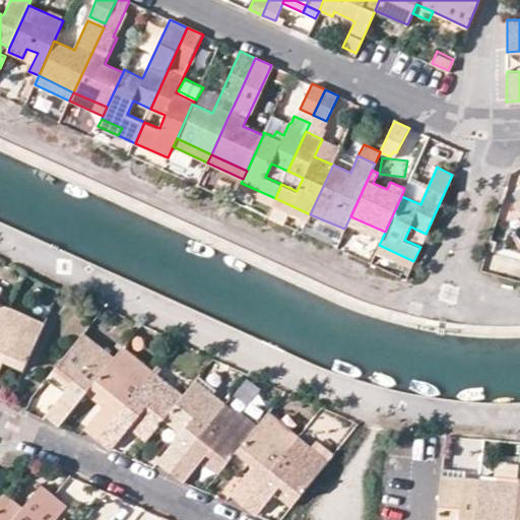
[(241,183),(238,190),(272,205),(275,198),(241,183)]
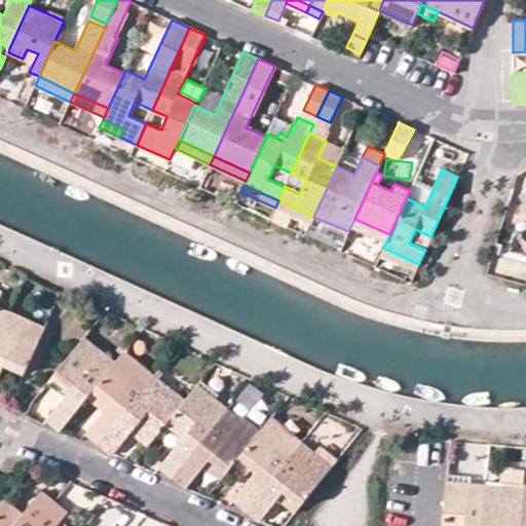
[(525,189),(515,195),(520,204),(525,200),(525,189)]
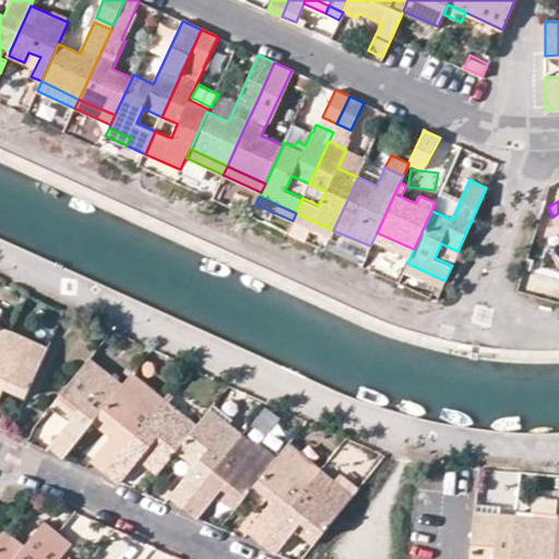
[(330,237),(333,230),(296,213),(293,221),(330,237)]
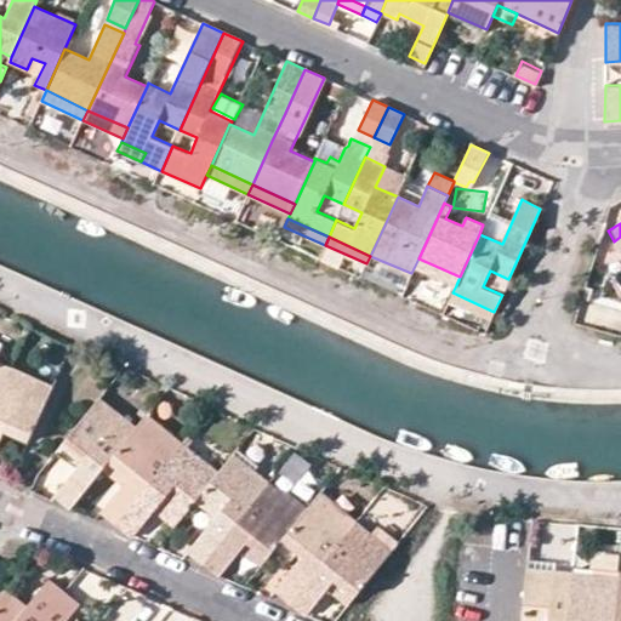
[(370,256),(366,263),(408,283),(411,273),(370,256)]
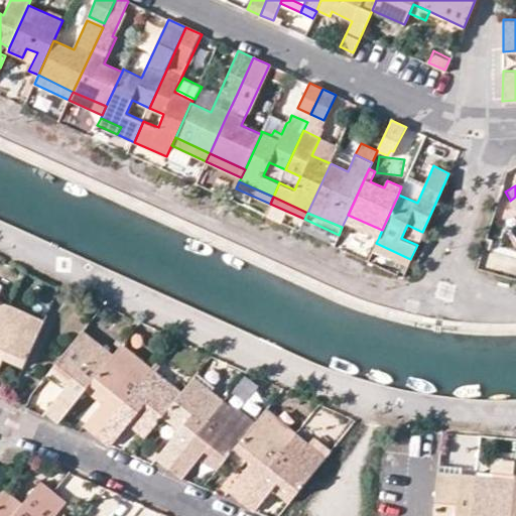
[(348,215),(344,223),(379,237),(382,230),(348,215)]
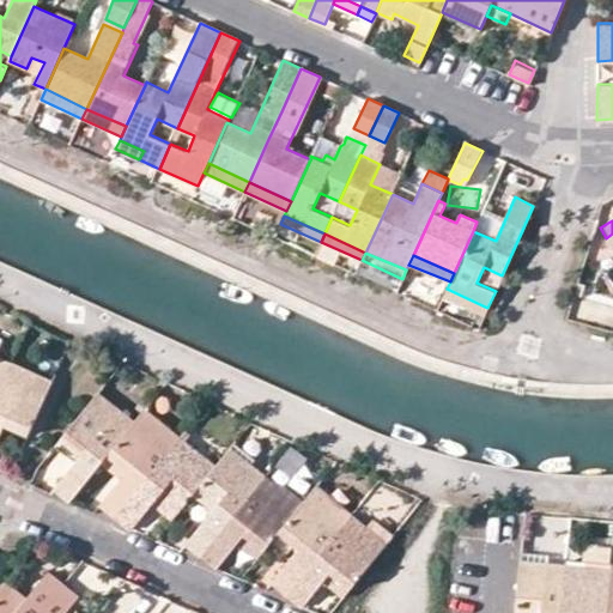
[(612,295),(580,284),(568,319),(612,333),(612,331),(612,295)]
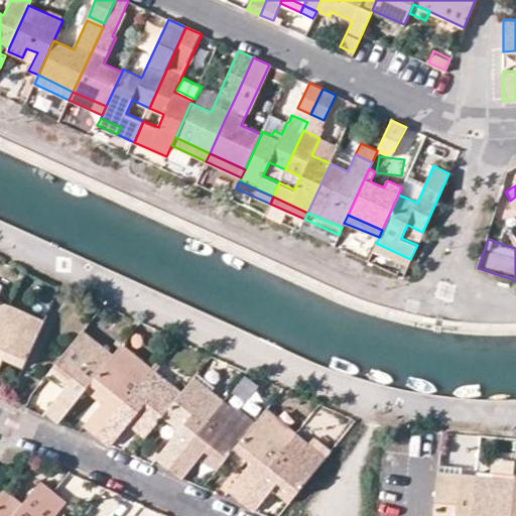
[(376,243),(373,250),(407,266),(410,259),(376,243)]
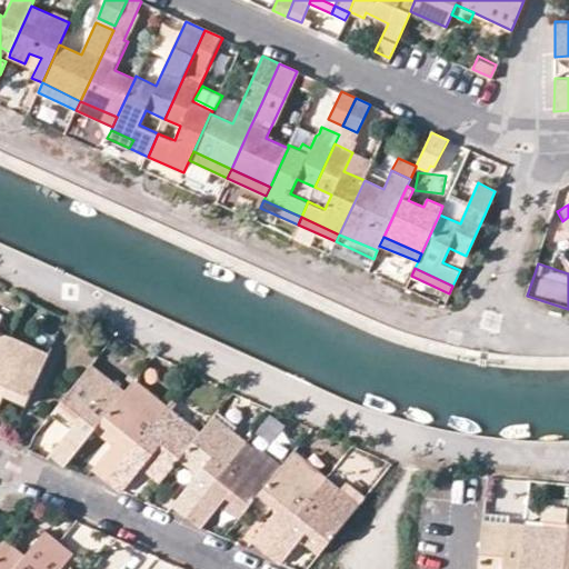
[(0,331),(0,361),(11,337),(0,331)]
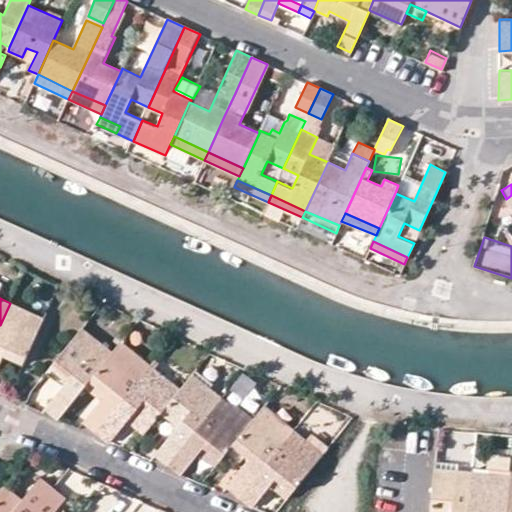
[(0,363),(4,354),(23,363),(33,342),(40,326),(22,318),(25,309),(10,303),(0,325),(0,363)]
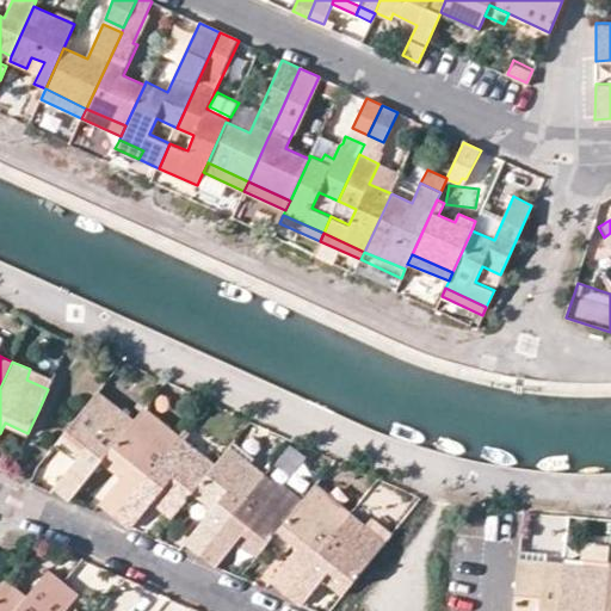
[(48,389),(53,378),(30,369),(26,380),(48,389)]
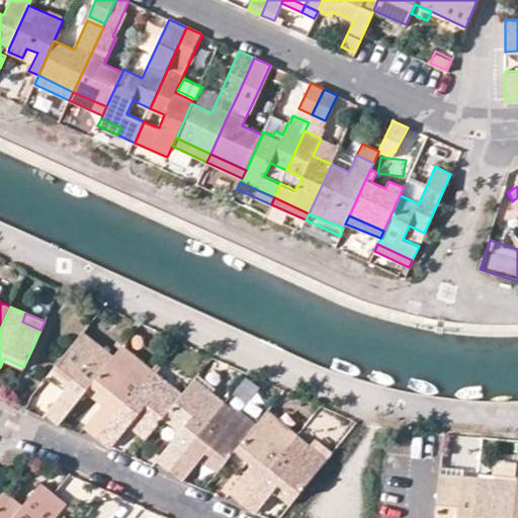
[(92,384),(113,357),(99,345),(83,332),(51,372),(68,385),(63,392),(46,414),(53,419),(60,425),(86,392),(92,384)]
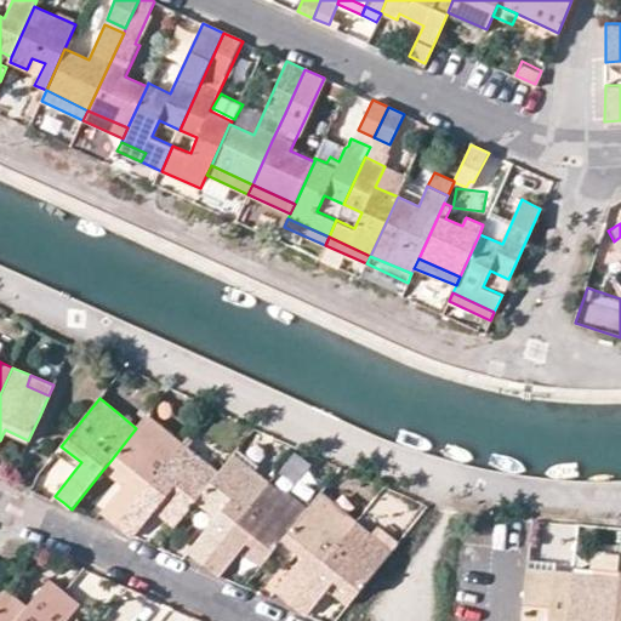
[(160,438),(166,429),(147,414),(140,423),(160,438)]
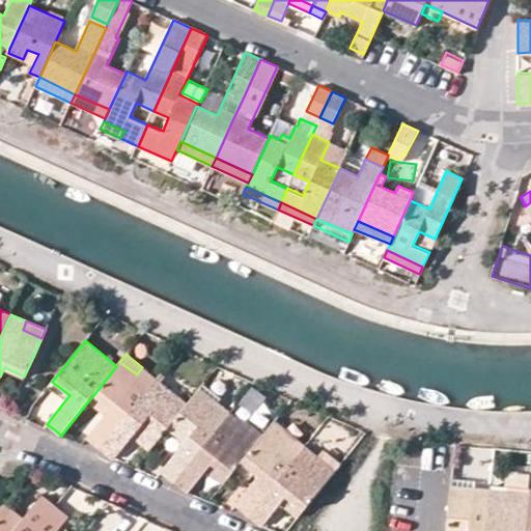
[(87,438),(100,448),(156,379),(142,367),(137,374),(119,362),(116,366),(94,394),(111,408),(105,414),(87,438)]
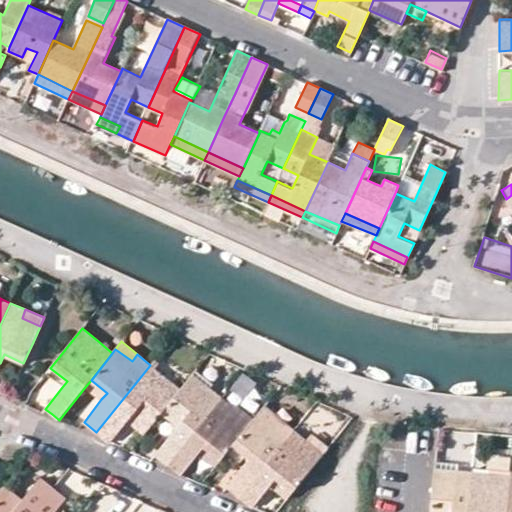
[(133,414),(149,428),(162,411),(175,395),(158,382),(163,375),(150,365),(96,432),(110,443),(128,420),(133,414)]
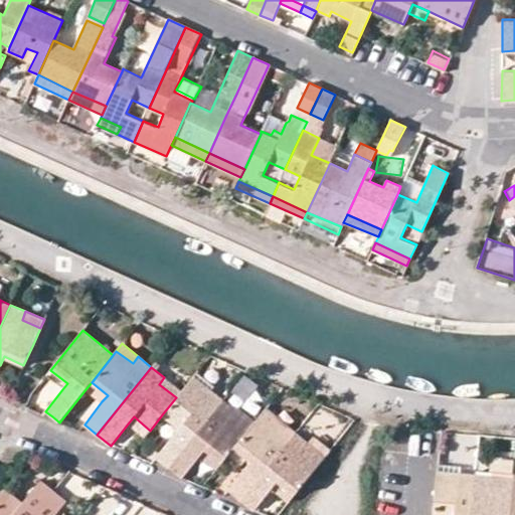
[(50,370),(45,376),(62,389),(67,383),(50,370)]
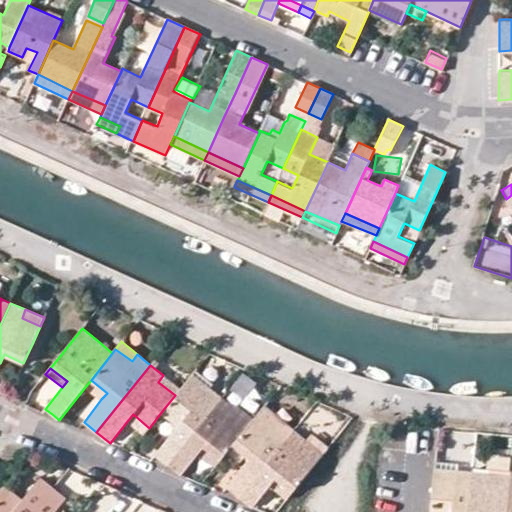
[(203,393),(209,386),(193,373),(187,380),(203,393)]
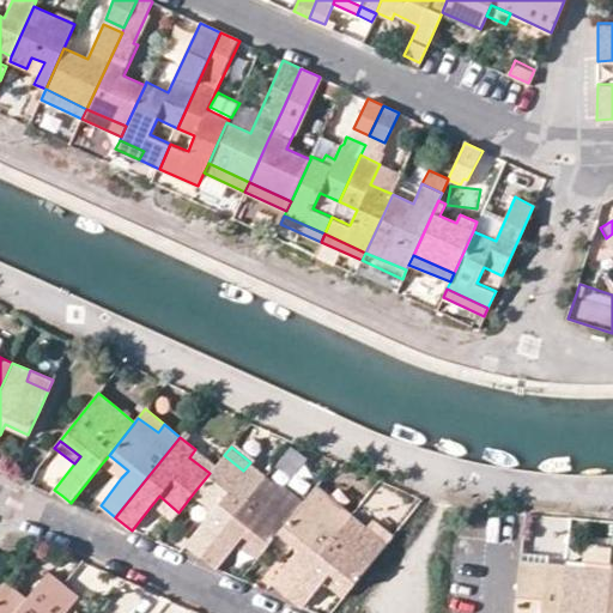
[(195,449),(189,457),(210,473),(216,466),(195,449)]
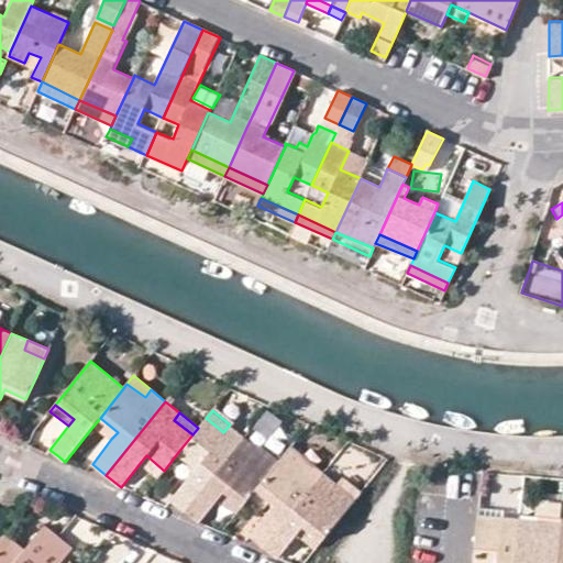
[(100,418),(94,426),(111,439),(118,432),(100,418)]
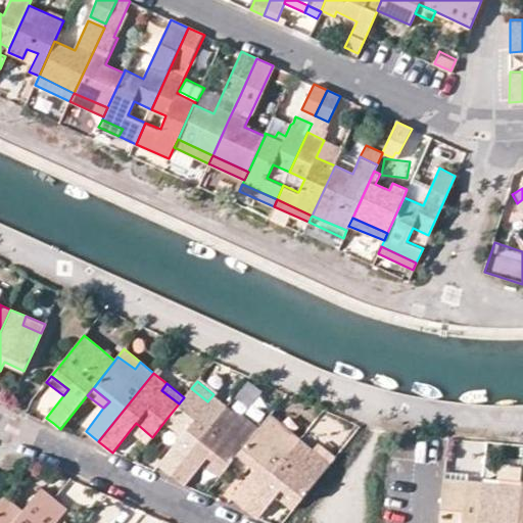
[(184,397),(179,403),(165,420),(182,434),(159,464),(172,475),(227,406),(214,394),(207,401),(191,388),(184,397)]
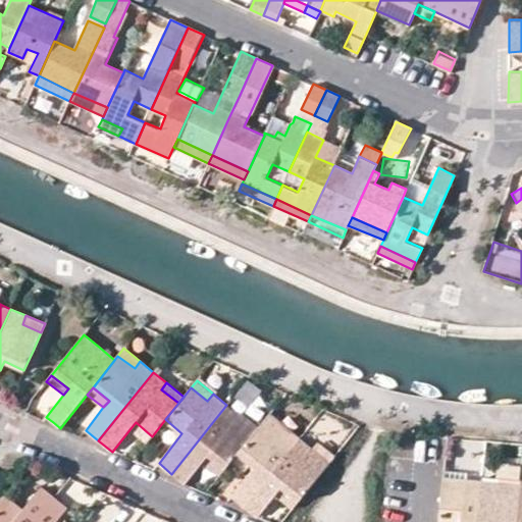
[(225,469),(238,454),(251,436),(233,423),(240,416),(226,405),(171,474),(185,484),(203,463),(208,457),(225,469)]
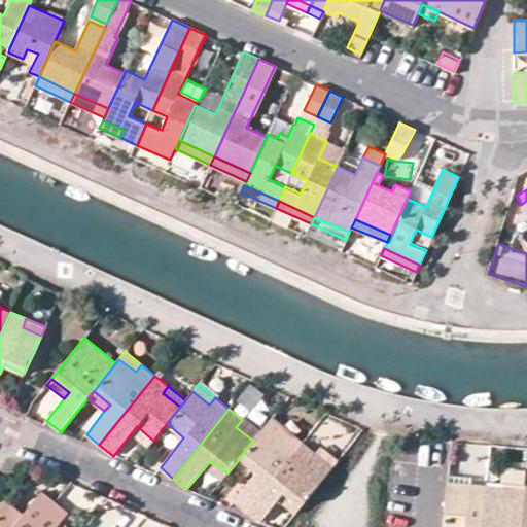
[(281,438),(288,431),(272,418),(266,426),(281,438)]
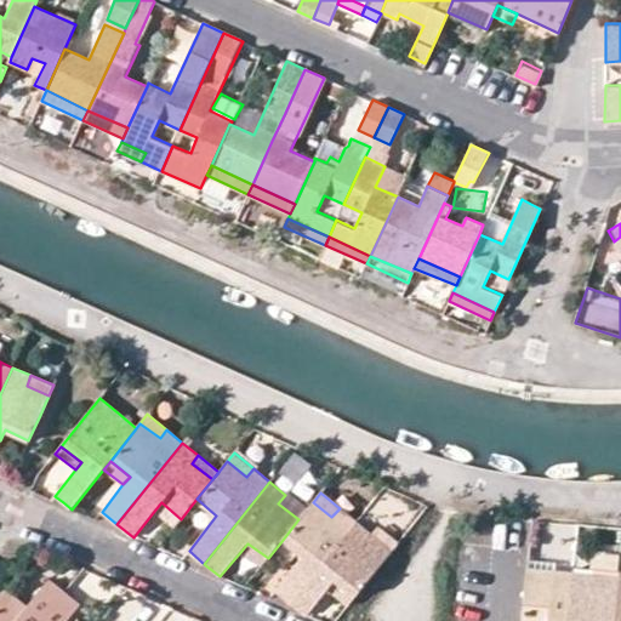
[(298,519),(306,511),(285,495),(278,503),(298,519)]
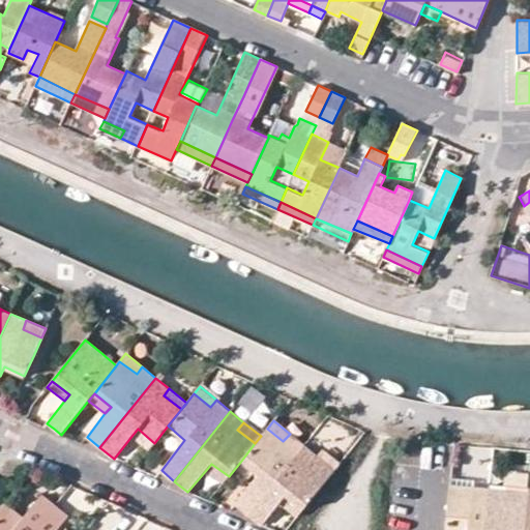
[(149,449),(154,443),(138,429),(133,435),(149,449)]
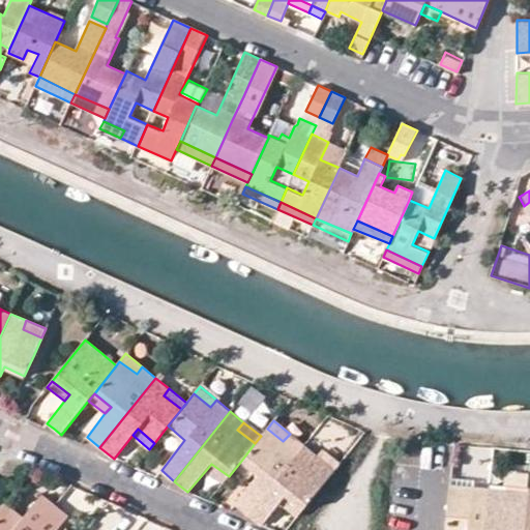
[(261,436),(255,443),(241,461),(258,474),(235,504),(247,514),(303,444),(290,434),(283,441),(267,429),(261,436)]
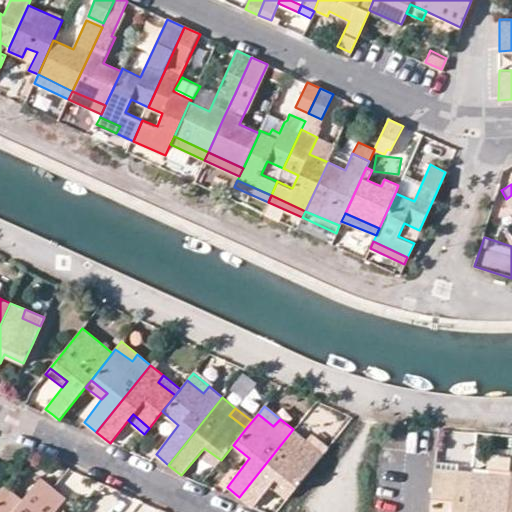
[(308,441),(293,429),(239,497),(254,508),(270,486),(275,480),(292,492),(317,461),(302,448),(308,441)]
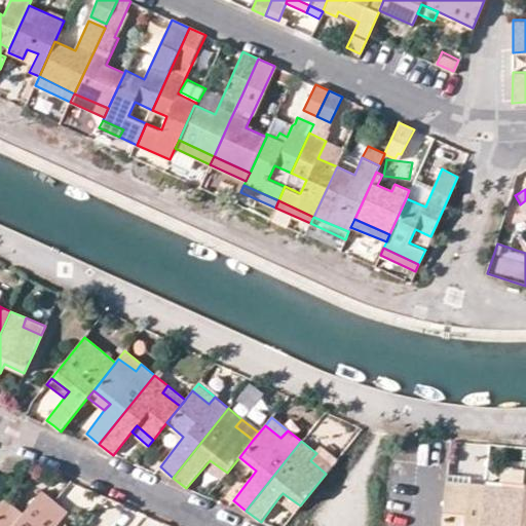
[(316,453),(310,460),(326,474),(332,466),(316,453)]
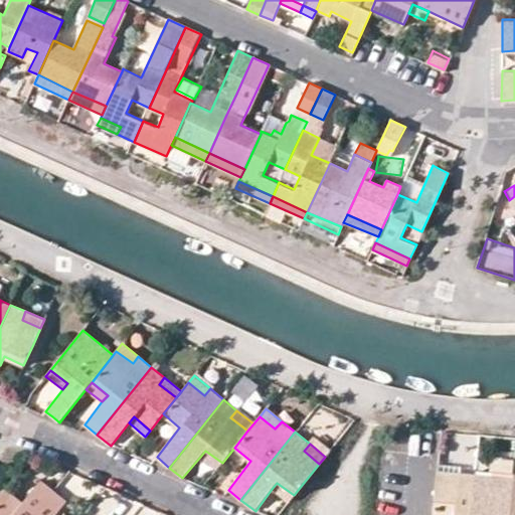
[(205,451),(200,457),(217,470),(222,463),(205,451)]
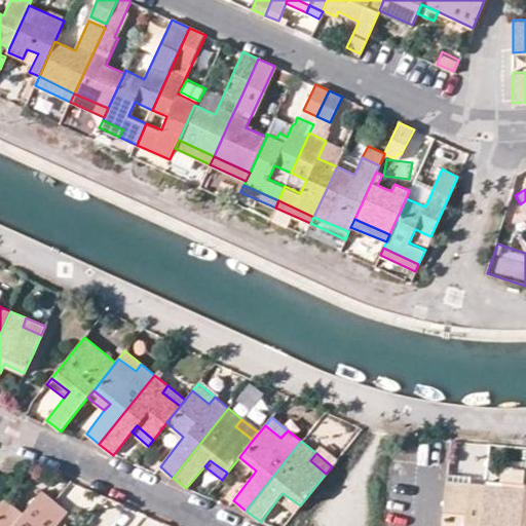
[(470,477),(447,475),(447,482),(468,484),(470,477)]
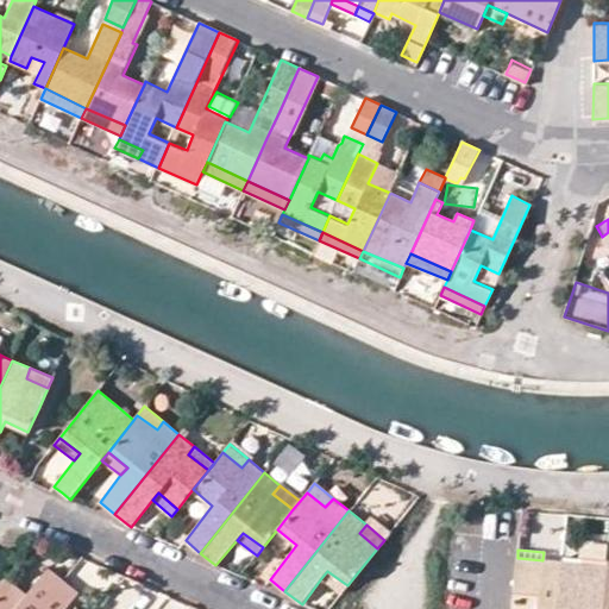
[(557,608),(562,563),(542,560),(518,558),(512,608),(557,608)]
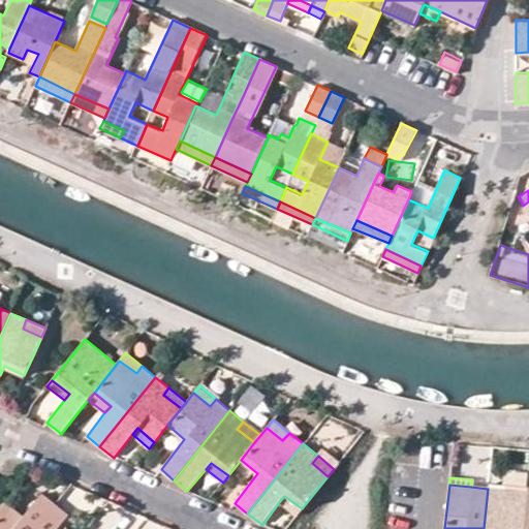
[(522,528),(526,500),(504,499),(504,490),(488,489),(484,528),(522,528)]
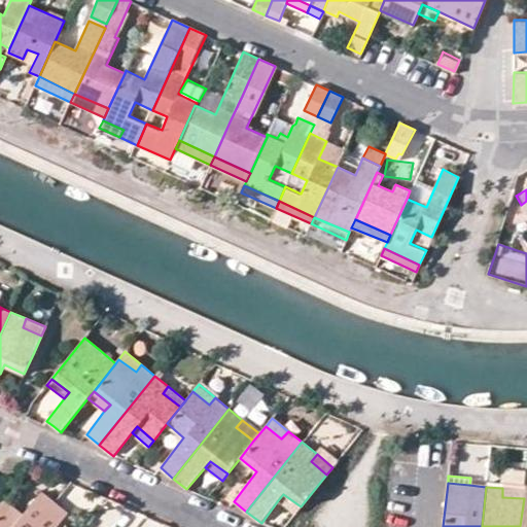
[(524,498),(525,490),(502,488),(502,497),(524,498)]
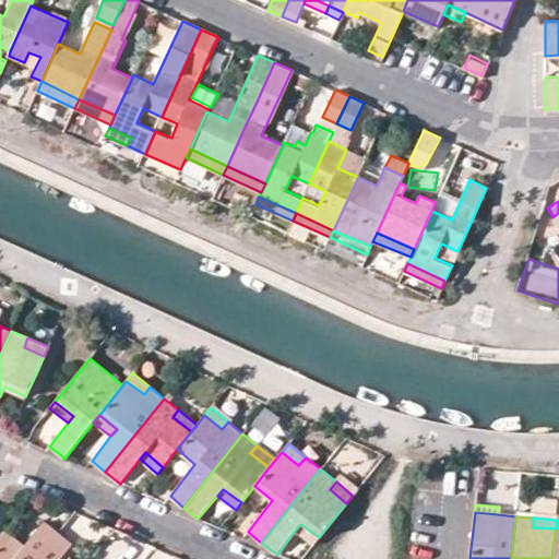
[(25,545),(7,531),(0,538),(0,558),(36,558),(59,532),(44,521),(25,545)]
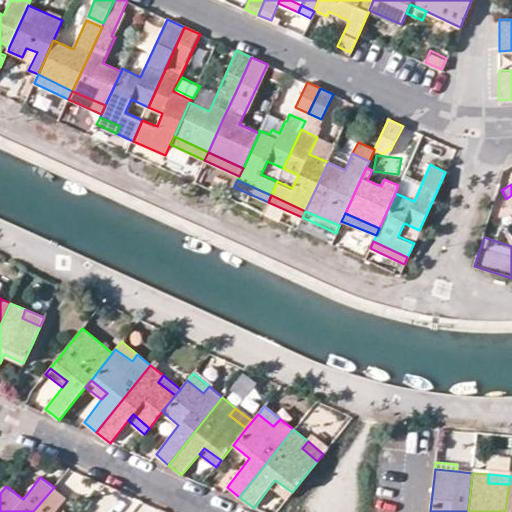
[(286,499),(292,492),(275,480),(270,486),(286,499)]
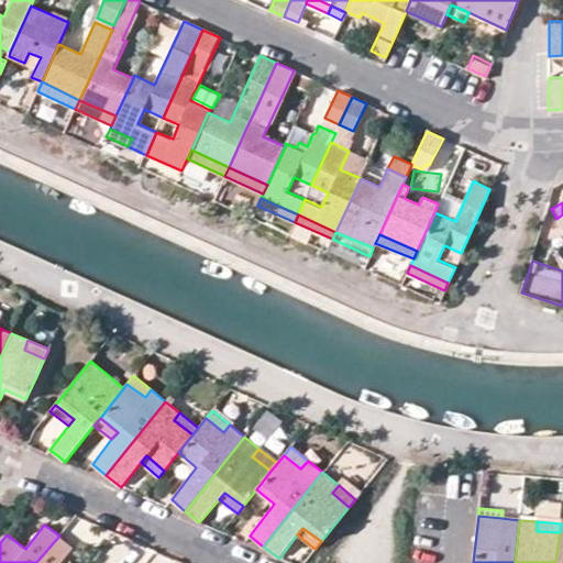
[(59,562),(73,548),(59,536),(36,562),(59,562)]
